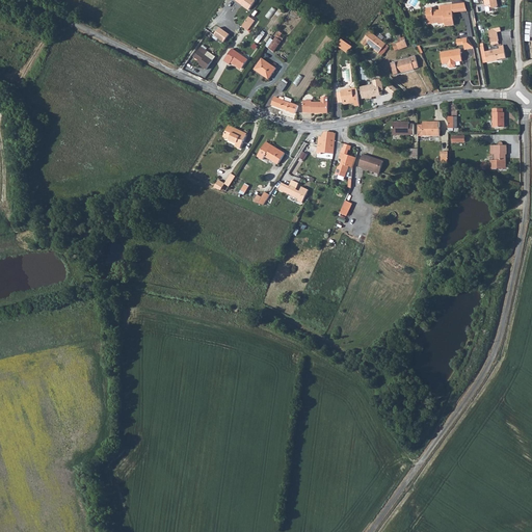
[(233,0),(247,10),(255,1),(253,0),(233,0)]
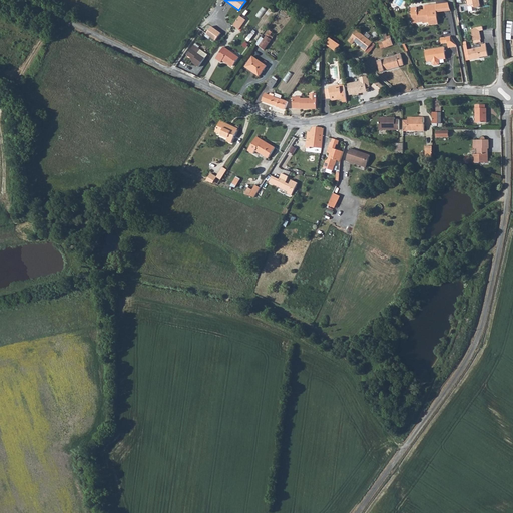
[(469,0),(467,0),(469,6),(473,6),(473,8),(479,8),(480,7),(479,0),(469,0)]
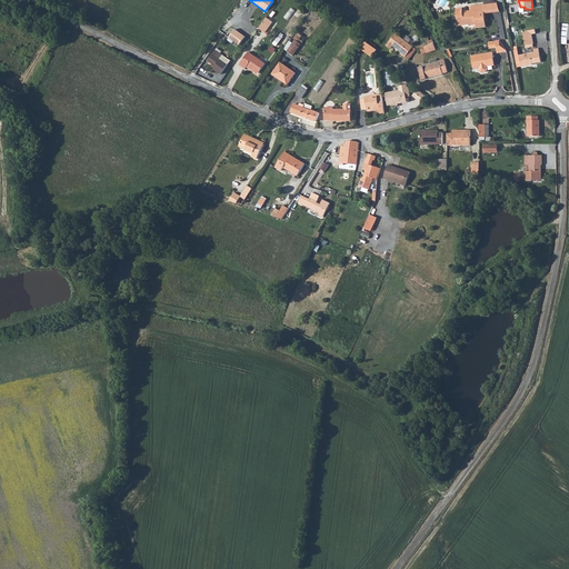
[(499,3),(486,5),(487,13),(500,11),(499,3)]
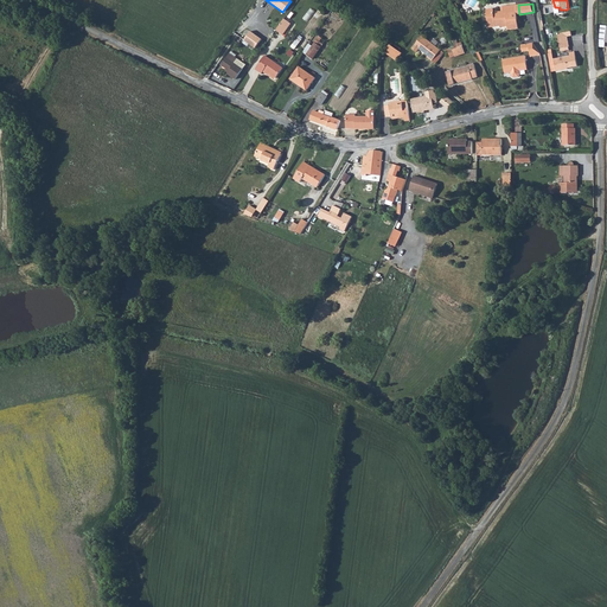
[(519,14),(518,5),(505,7),(505,12),(496,13),(494,10),(489,11),(490,25),(498,24),(498,29),(511,26),(511,30),(521,29),(519,14)]
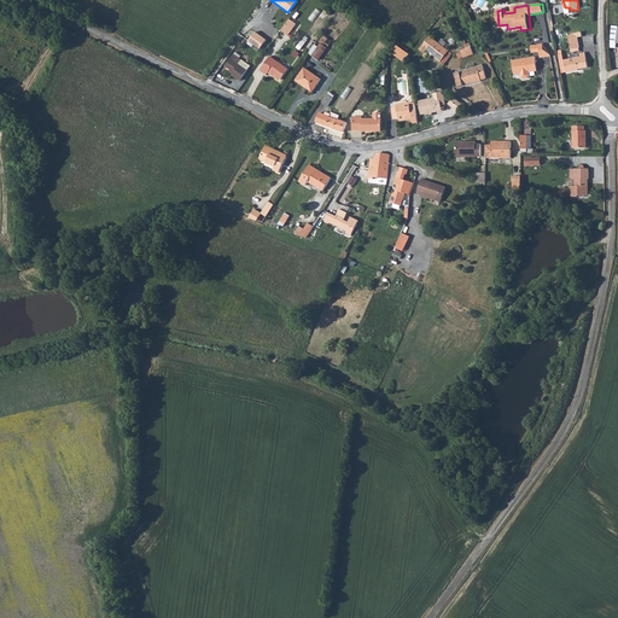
[(289,19),(280,31),(286,36),(295,24),(289,19)]
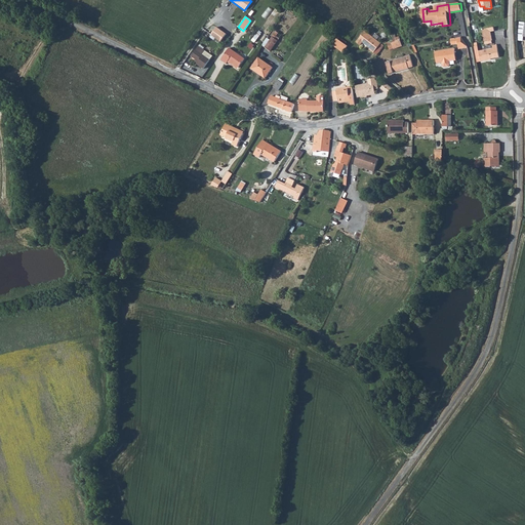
[(219,41),(226,34),(216,27),(210,35),(219,41)]
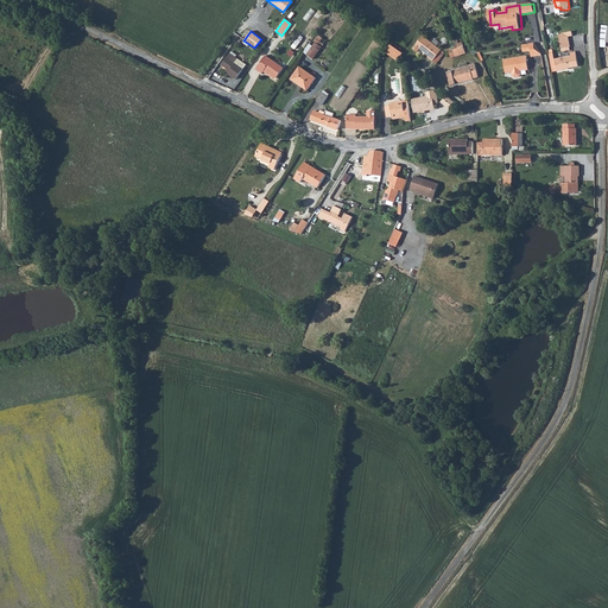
[(436,56),(443,46),(424,32),(415,45),(419,49),(422,45),(436,56)]
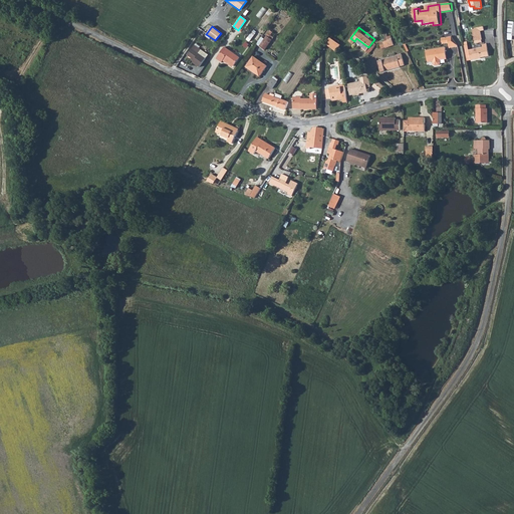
[(476,42),(483,40),(482,32),(485,31),(484,27),(473,29),(476,42)]
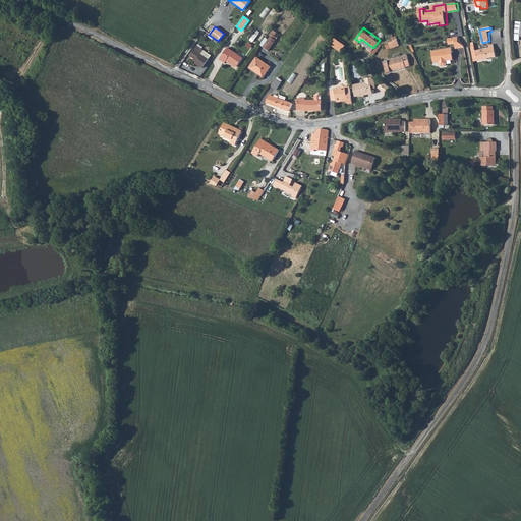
[(255,31),(249,40),(253,43),(259,33),(255,31)]
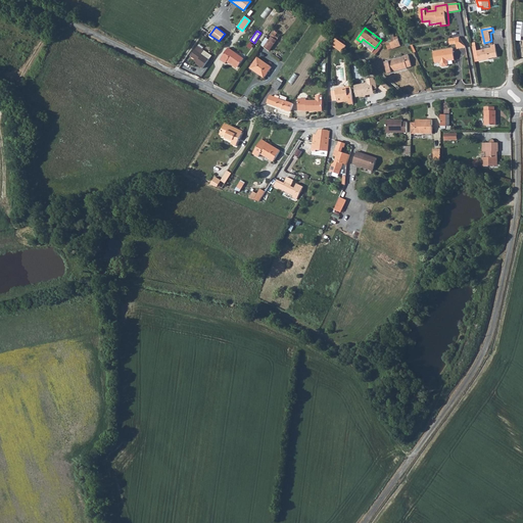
[(460,48),(469,47),(468,45),(462,36),(459,37),(459,43),(460,48)]
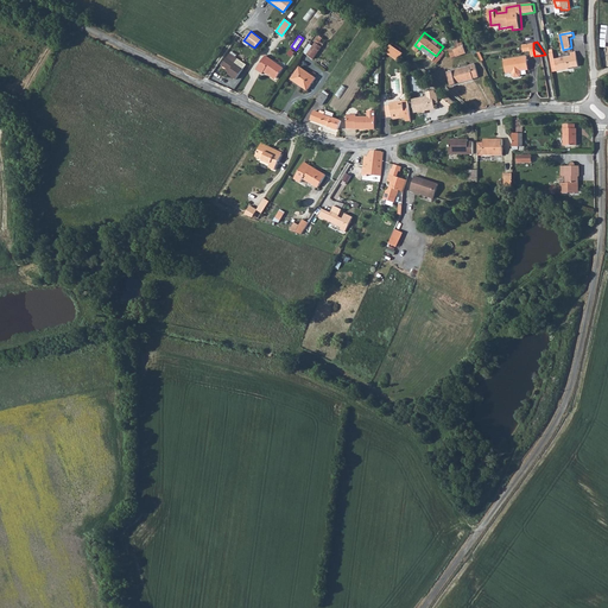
[(470,54),(468,43),(457,44),(457,48),(454,48),(455,57),(470,54)]
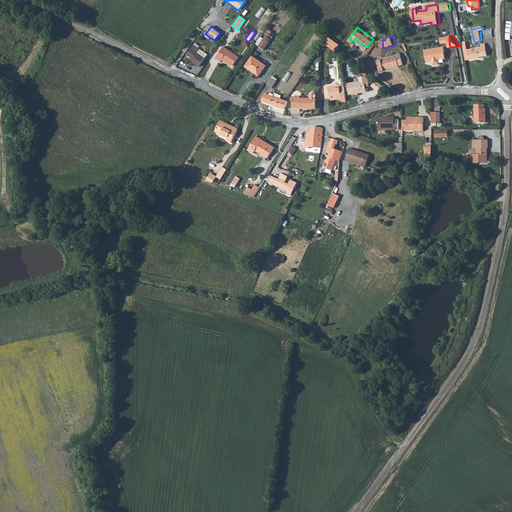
[(261,51),(269,41),(264,37),(256,47),(261,51)]
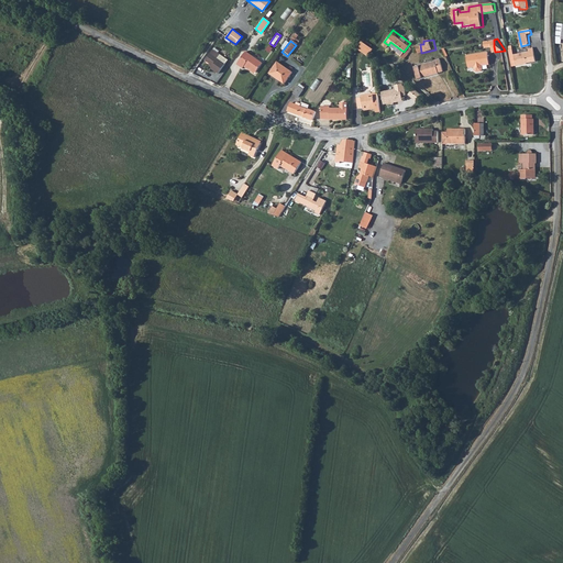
[(370,57),(375,50),(372,47),(364,42),(363,41),(357,48),(370,57)]
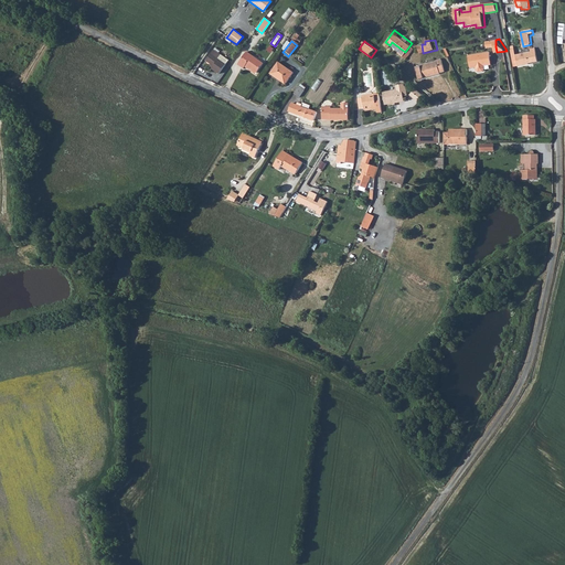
[(531,53),(518,55),(520,67),(531,65),(531,63),(539,62),(535,48),(531,49),(531,53)]
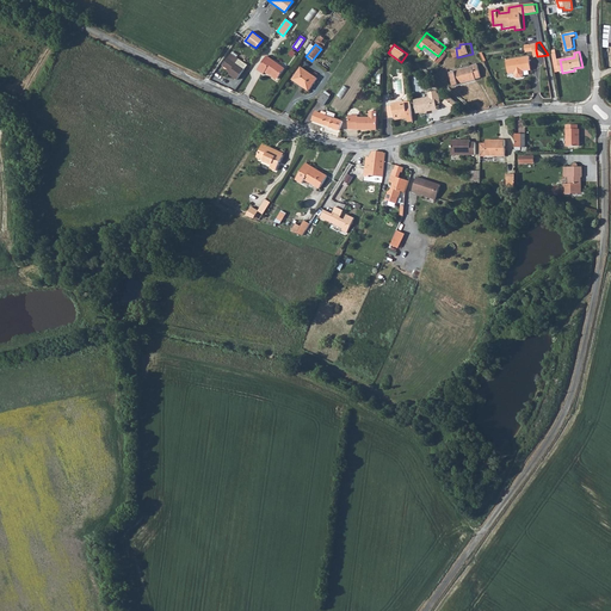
[(235,80),(246,65),(230,54),(221,66),(228,71),(227,74),(235,80)]
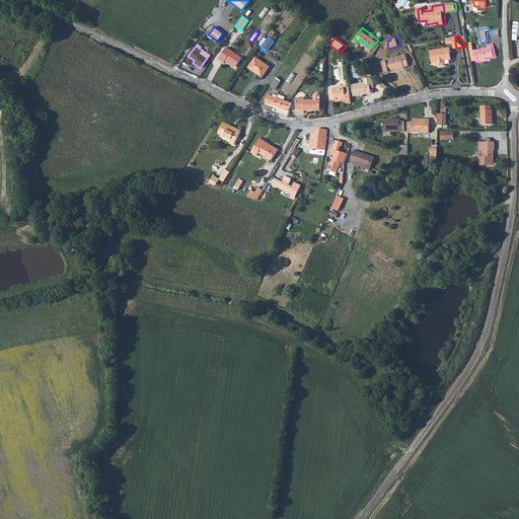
[(224,63),(225,61),(227,59),(235,65),(242,57),(227,46),(219,59),(224,63)]
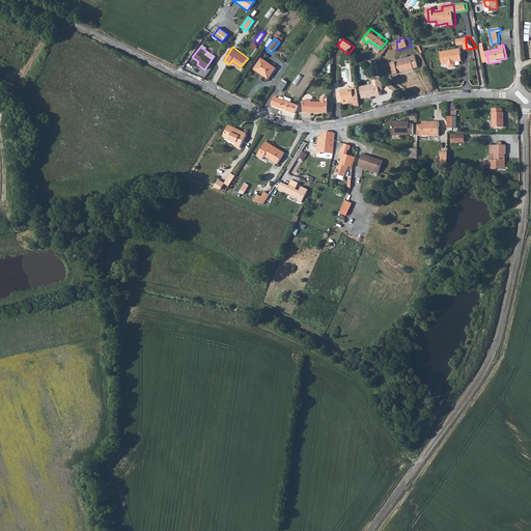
[(463,55),(462,49),(442,52),(444,64),(449,63),(449,66),(451,67),(455,67),(457,65),(456,62),(462,61),(460,55),(463,55)]
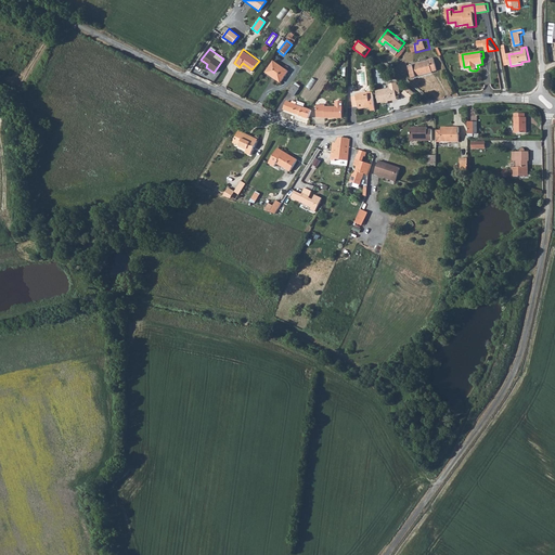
[(439,69),(437,57),(431,59),(431,60),(410,65),(413,77),(435,72),(435,71),(439,69)]
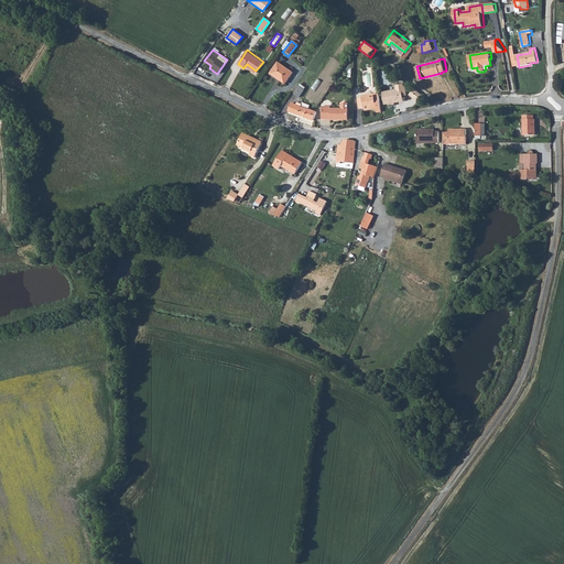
[(277,60),(269,69),(279,77),(278,78),(284,83),(292,71),(277,60)]
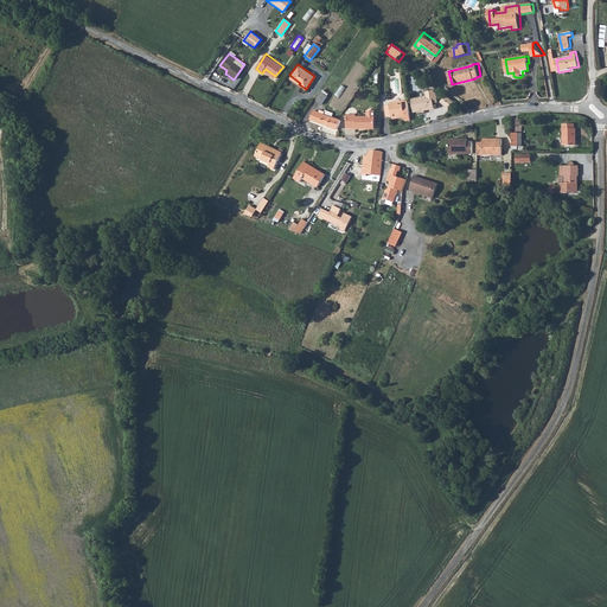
[(266,69),(263,71),(274,78),(275,76),(266,69)]
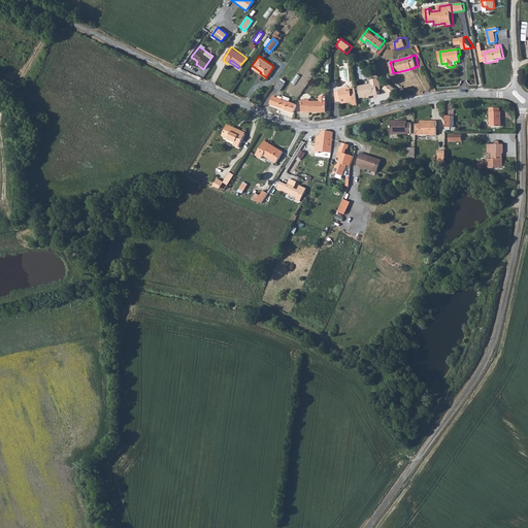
[(282,80),(276,77),(271,84),(276,87),(282,80)]
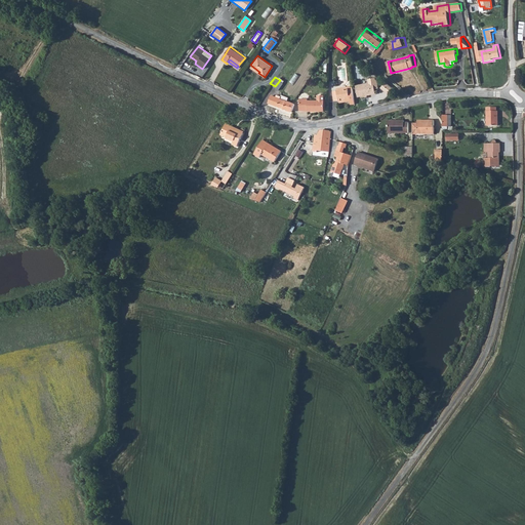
[(375,90),(379,89),(378,81),(376,81),(376,79),(370,80),(371,85),(357,87),(359,98),(376,95),(375,90)]
